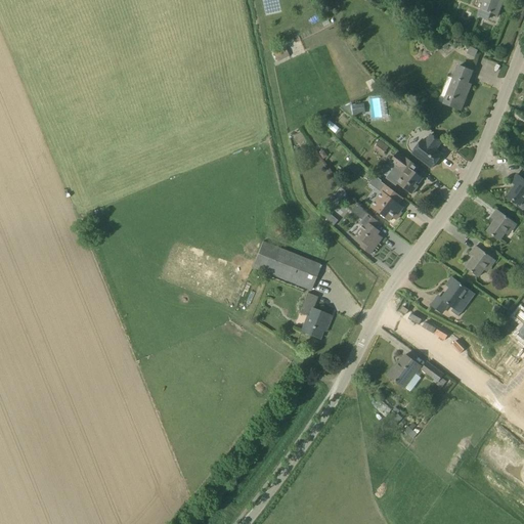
[(325,0),(321,5),(326,9),(331,4),(334,0),(325,0)]
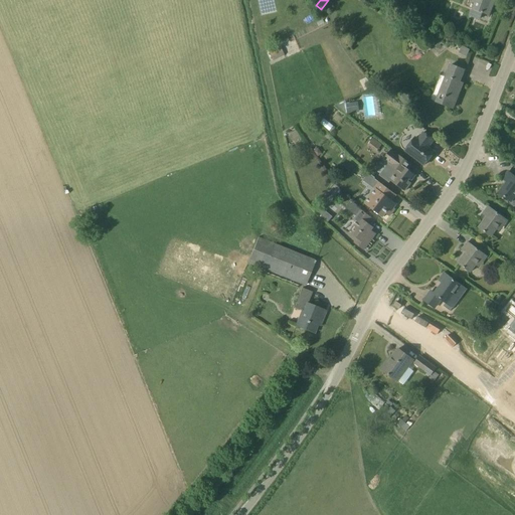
[(476,0),(470,15),(479,19),(482,12),(490,15),(493,5),(490,4),(491,0),(476,0)]
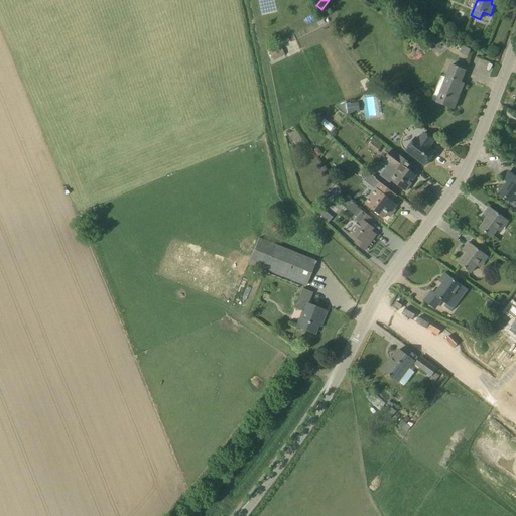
[(463,45),(460,53),(467,56),(471,49),(463,45)]
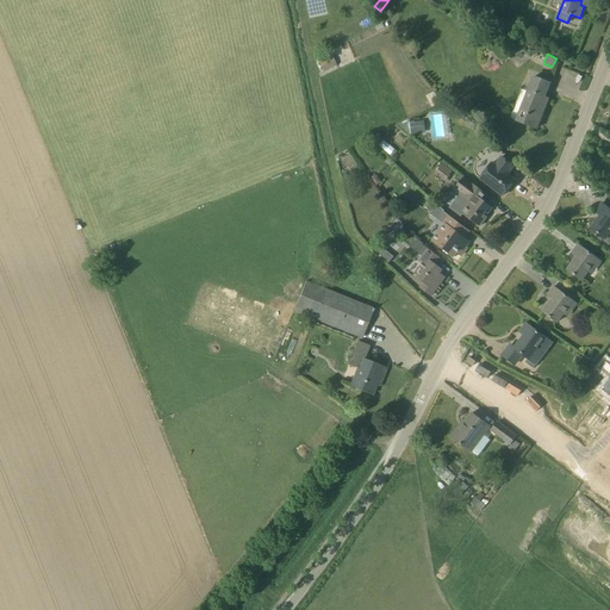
[(318,58),(318,68),(331,67),(331,58),(318,58)]
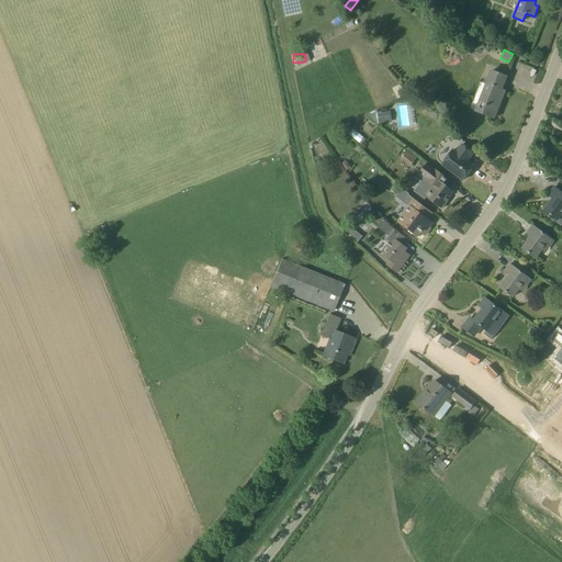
[(503,98),(498,96),(506,77),(492,71),(475,111),(494,119),(503,98)]
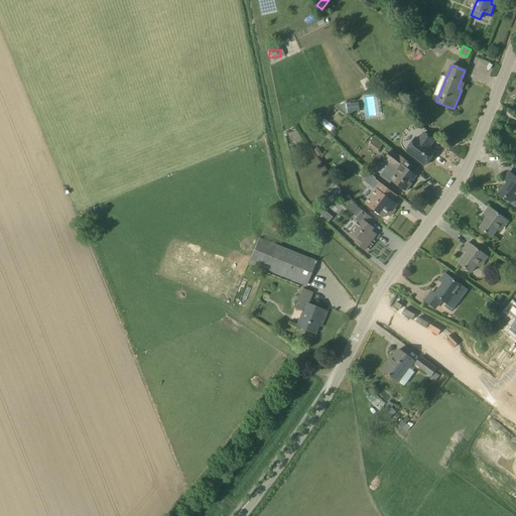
[(347,101),(336,106),(347,114),(360,112),(358,102),(347,103),(347,101)]
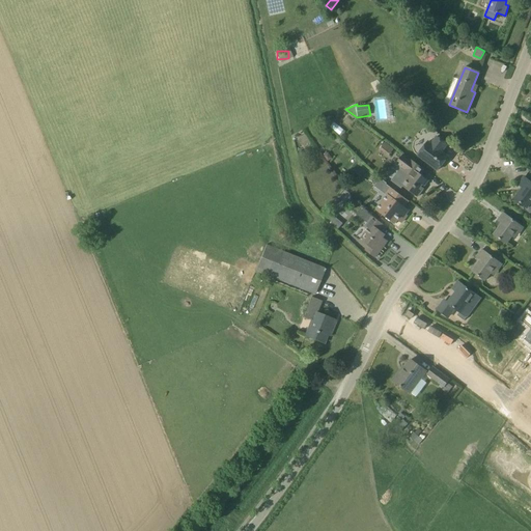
[(418,156),(420,158),(438,170),(448,157),(441,151),(447,144),(437,137),(430,144),(427,142),(418,156)]
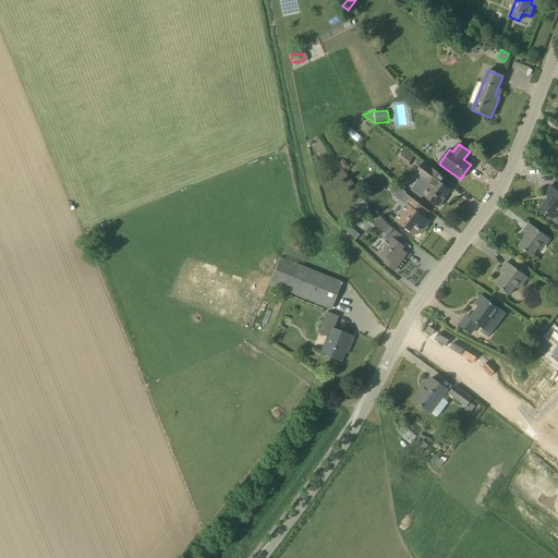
[(415,173),(425,181),(431,184),(423,195),(438,207),(444,201),(443,196),(444,194),(446,196),(450,190),(441,183),(446,178),(424,162),(415,173)]
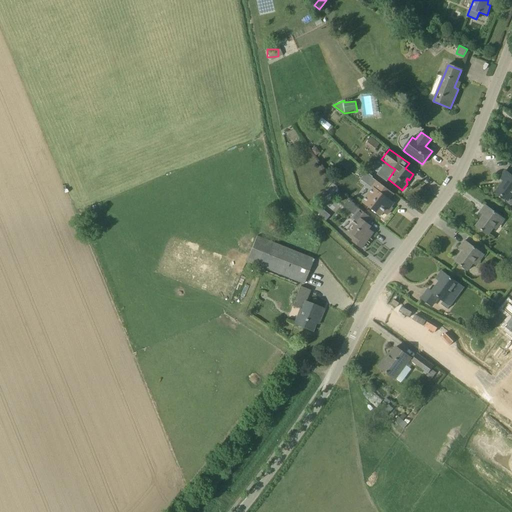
[(508,201),(511,195),(511,175),(505,171),(500,178),(504,181),(496,192),(508,201)]
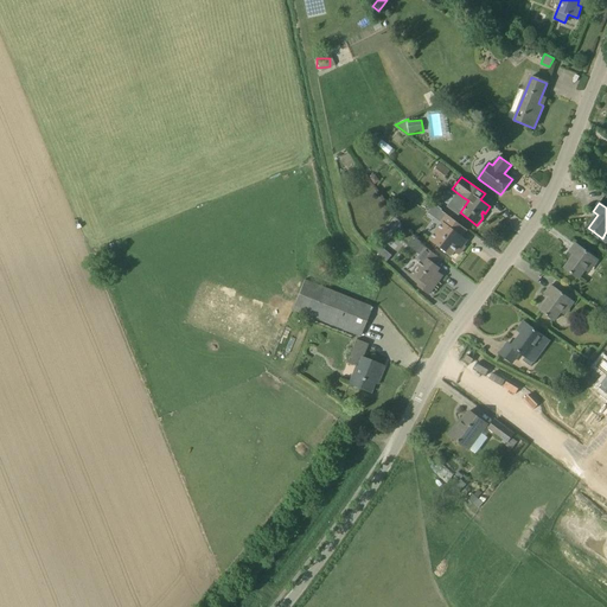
[(433,231),(435,234),(430,241),(451,255),(454,251),(459,255),(465,247),(461,243),(465,238),(461,236),(466,230),(446,215),(443,219),(445,221),(439,229),(435,228),(438,225),(429,219),(423,228),(432,234),(433,231)]
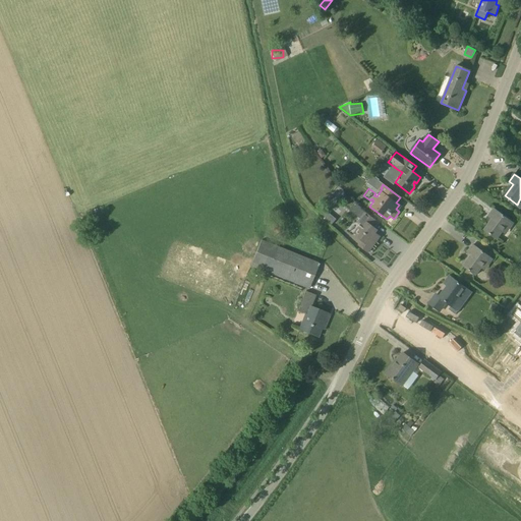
[(497,239),(510,221),(494,209),(488,216),(493,220),(484,230),(497,239)]
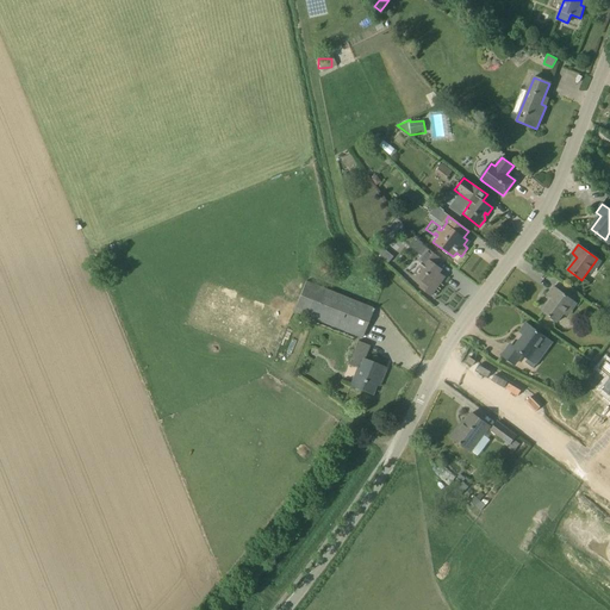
[(423,282),(419,287),(431,296),(442,281),(440,279),(442,275),(440,273),(442,269),(435,265),(440,257),(428,249),(422,256),(425,259),(418,267),(422,269),(416,277),(423,282)]
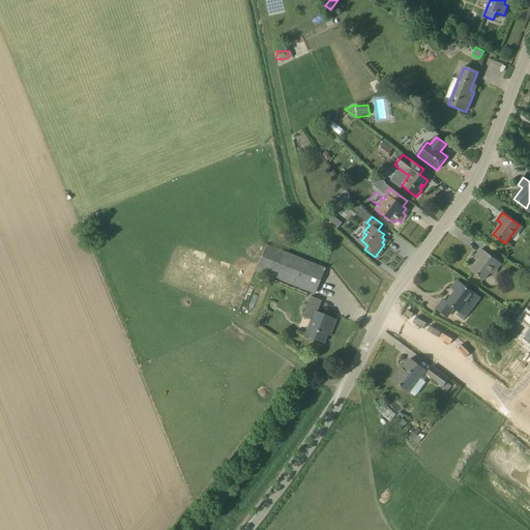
[(265,244),(257,264),(256,269),(315,293),(325,268),(265,244)]
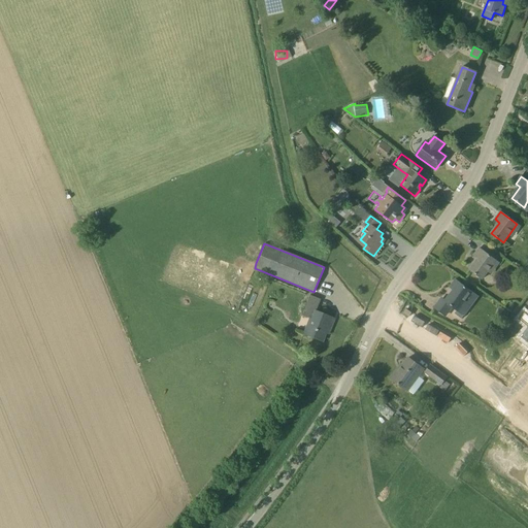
[(482,278),(496,260),(479,248),(473,256),(477,259),(469,270),(482,278)]
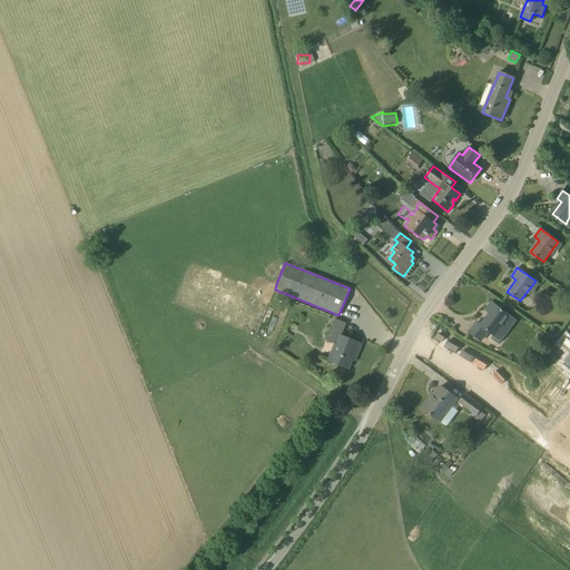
[(494,335),(509,315),(492,302),(485,311),(490,313),(481,325),(477,322),(469,333),(480,341),(488,331),(494,335)]
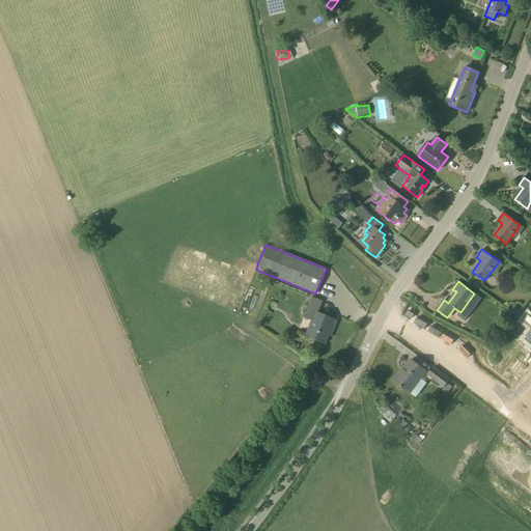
[(328,328),(332,329),(335,320),(317,313),(322,301),(311,297),(303,317),(313,322),(307,337),(324,343),(327,335),(326,334),(328,328)]
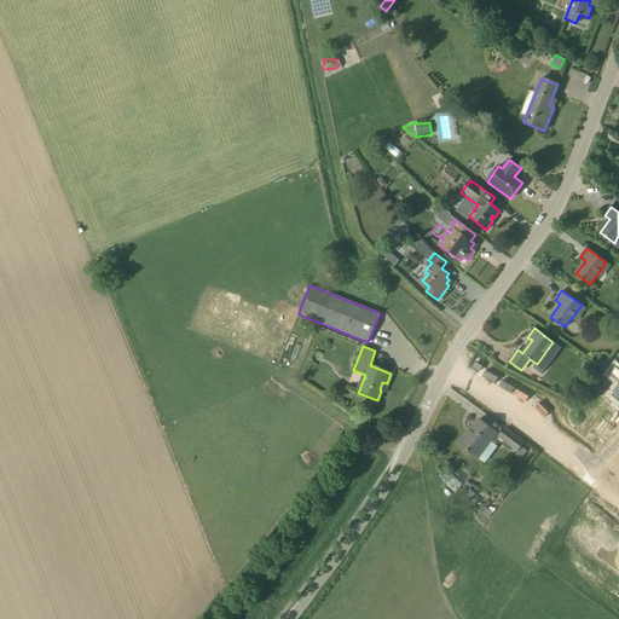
[(585,362),(582,371),(594,375),(597,365),(585,362)]
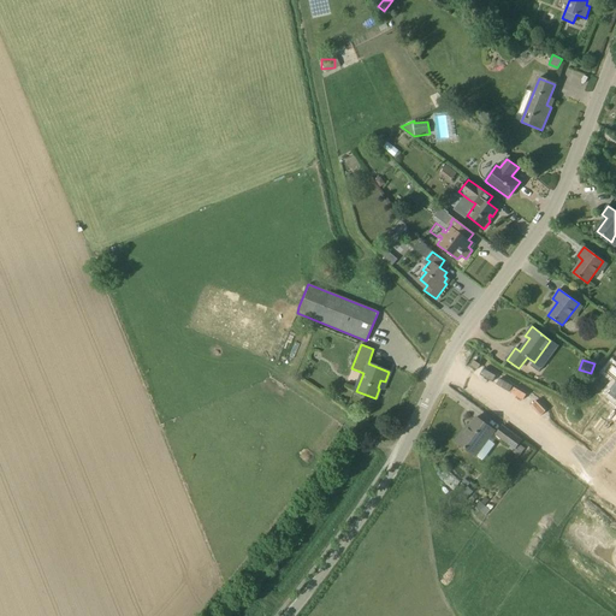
[(485,437),(487,439),(495,431),(477,418),(465,433),(463,431),(456,440),(473,454),(485,437)]
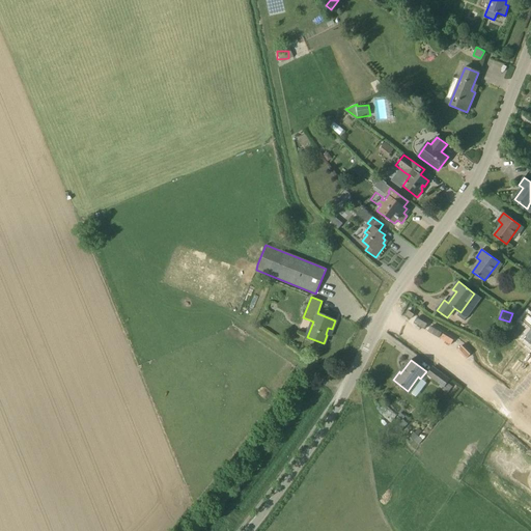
[(427,374),(444,387),(449,380),(432,367),(427,374)]
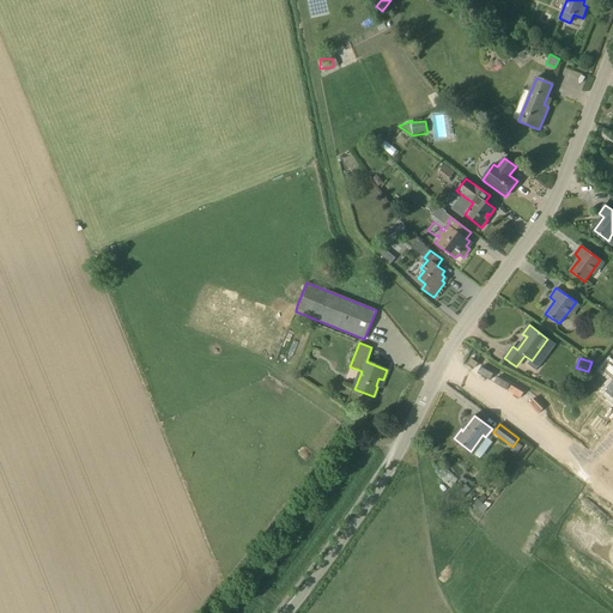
All buildings are outlined.
